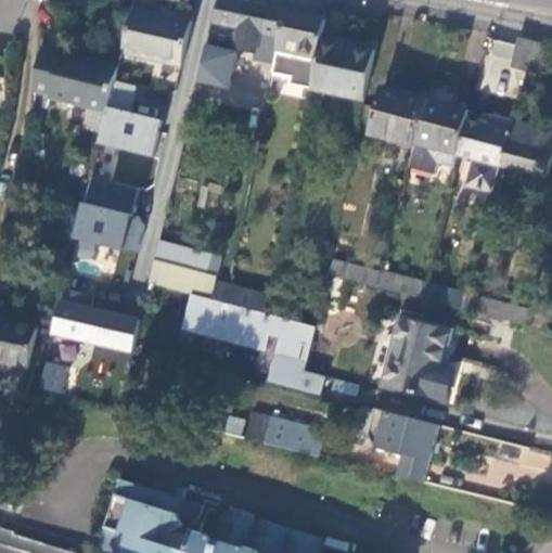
[(264,5),(243,1),(243,0),(218,0),(214,20),(210,20),(207,31),(200,67),(196,80),(197,80),(209,84),(223,87),(231,52),(229,51),(229,48),(251,52),(255,31),(278,37),(283,12),(262,7),(264,5)]
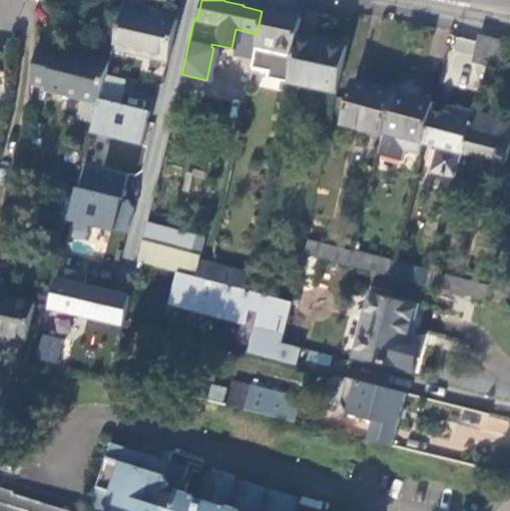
[(168,59),(178,17),(124,5),(114,45),(168,59)]
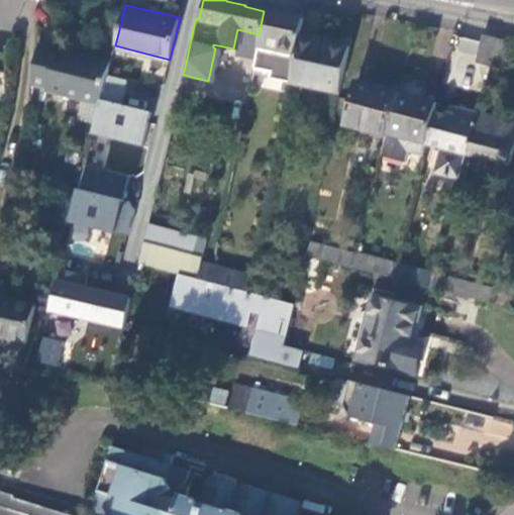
[(297,34),(301,17),(264,9),(264,11),(259,34),(250,67),(269,71),(268,77),(287,82),(297,34)]
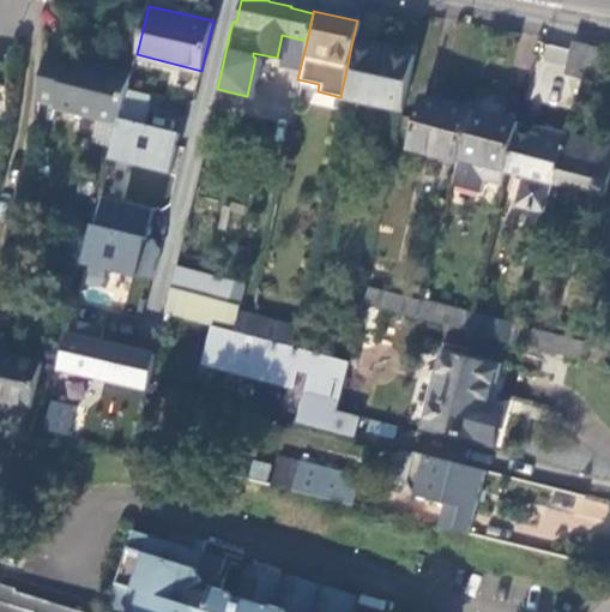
[(352,41),(340,97),(398,111),(411,54),(352,41)]
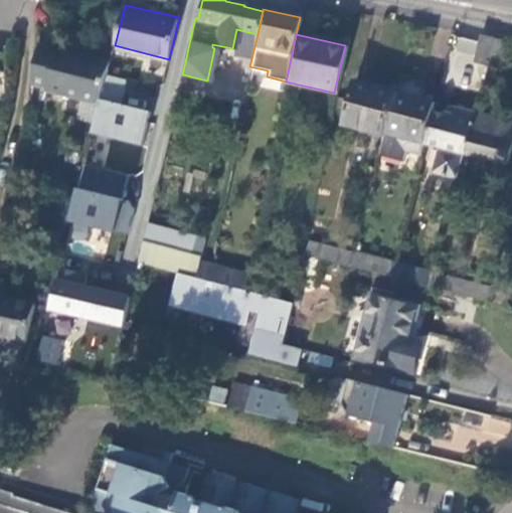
[(479,34),(477,35),(470,59),(485,64),(493,37),(479,34)]
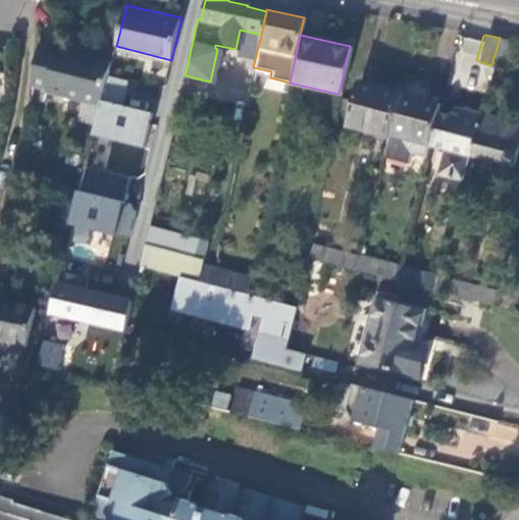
[(500,38),(491,65),(506,68),(513,43),(500,38)]
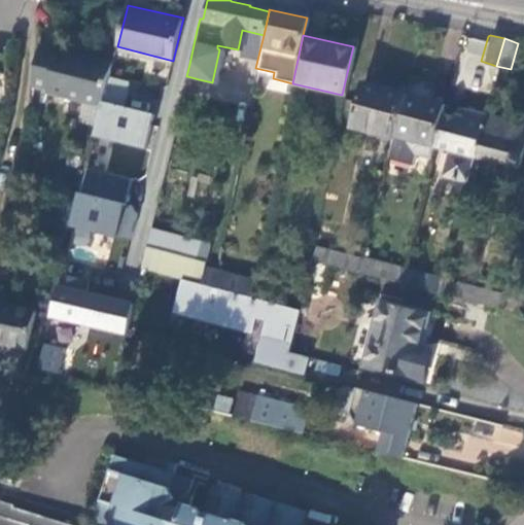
[(102,60),(36,43),(28,78),(41,80),(39,90),(100,104),(113,51),(104,49),(102,60)]
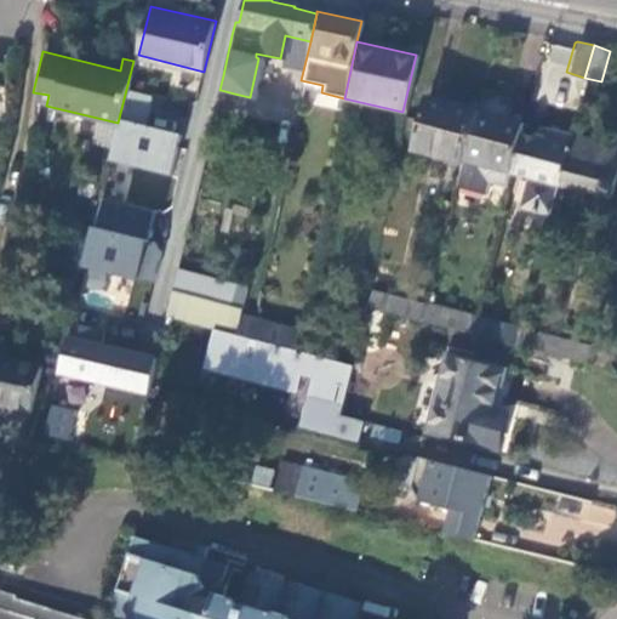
[(221,90),(216,111),(229,114),(234,94),(221,90)]
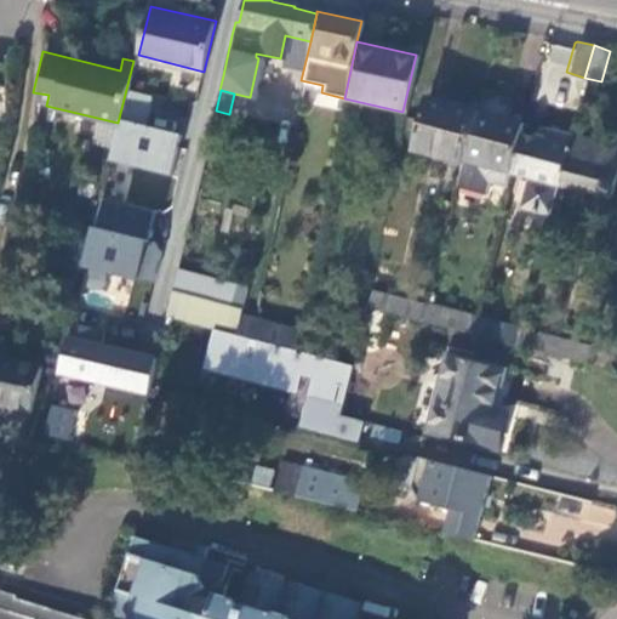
[(461,160),(474,112),(428,100),(412,152),(460,166),(461,160)]
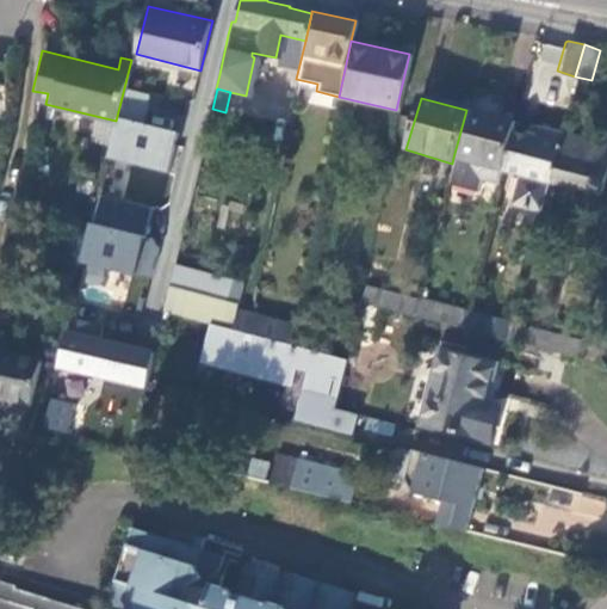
[(513,122),(466,110),(453,158),(500,171),(509,134),(513,122)]
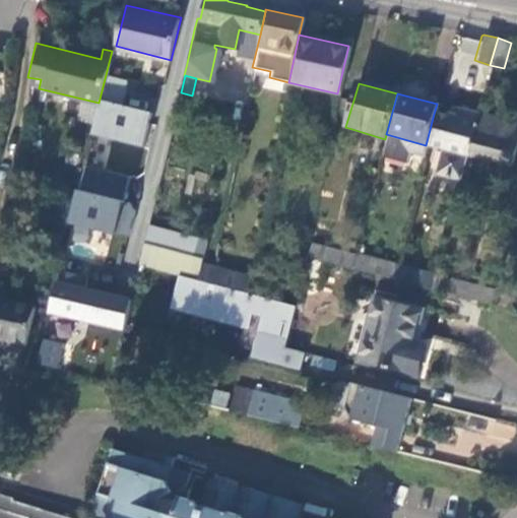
[(434,114),(426,145),(465,156),(476,114),(449,108),(446,116),(434,114)]
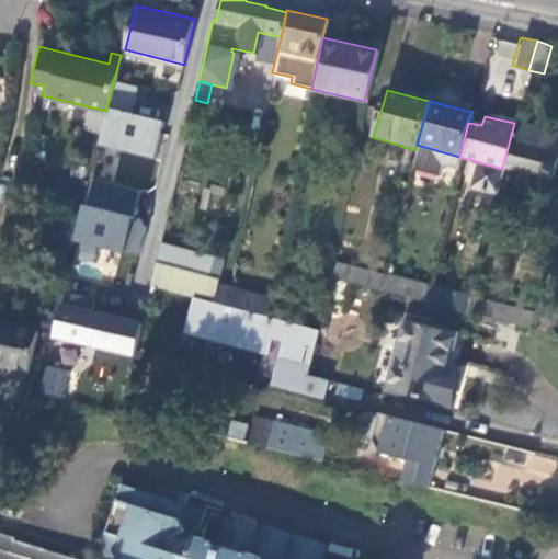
[(532,122),(531,128),(545,132),(546,126),(532,122)]
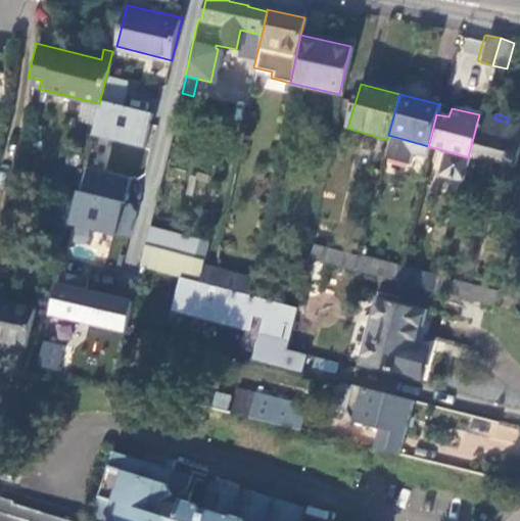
[(519,126),(508,123),(494,120),(479,114),(468,157),(512,169),(511,173),(519,175),(519,126)]
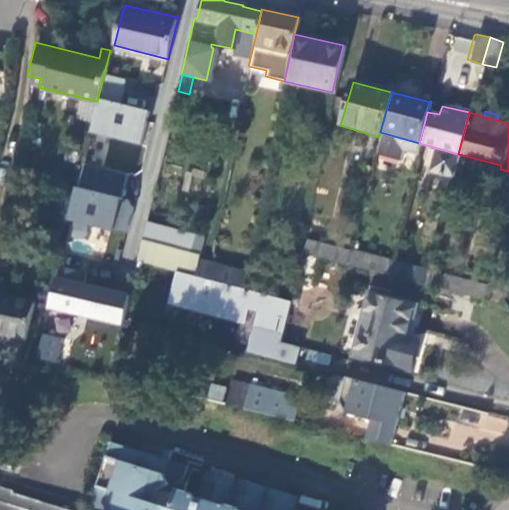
[(298,253),(345,264),(349,251),(302,239),(298,253)]
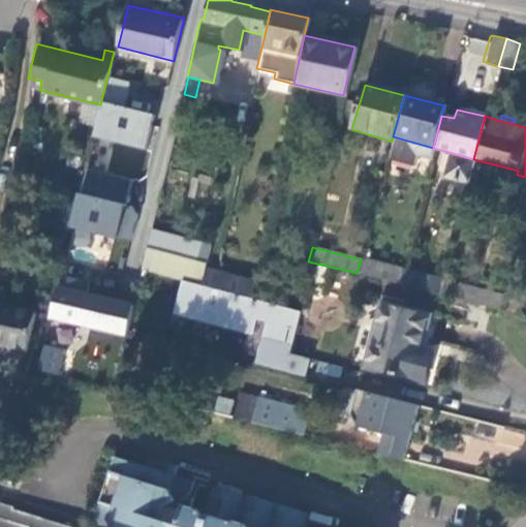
[(207,262),(149,248),(144,269),(203,284),(206,270),(207,262)]
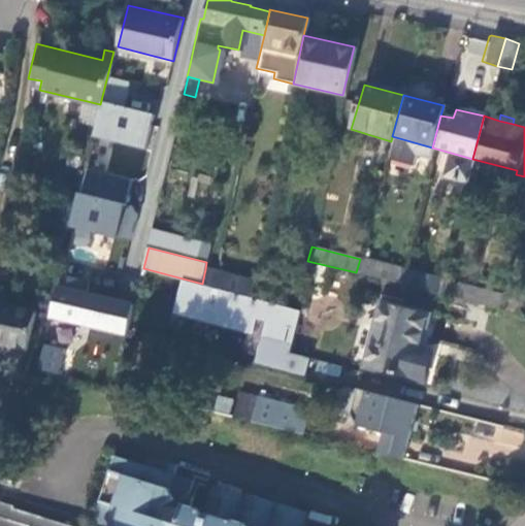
[(356,272),(382,280),(395,284),(399,269),(360,259),(356,272)]
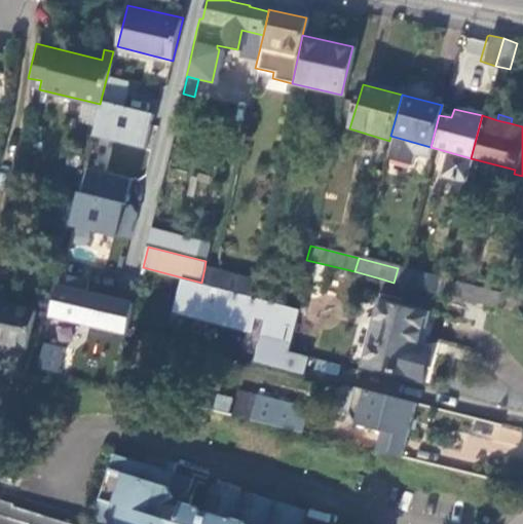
[(201,283),(201,284),(214,288),(250,297),(253,282),(204,268),(201,283)]
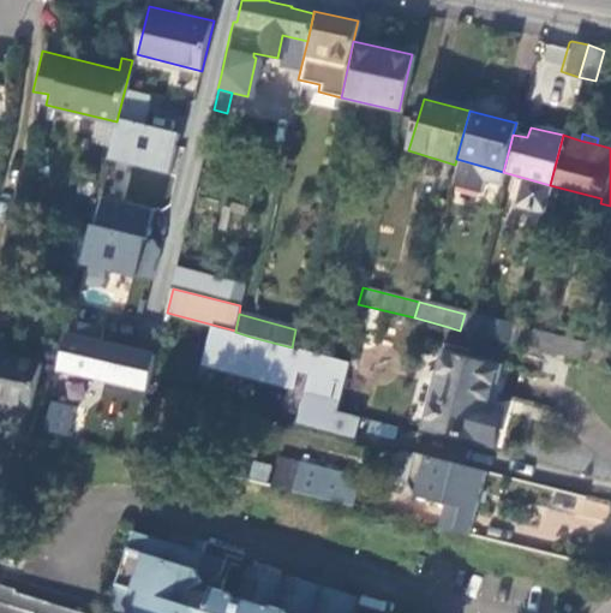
[(465,314),(460,331),(507,343),(511,326),(465,314)]
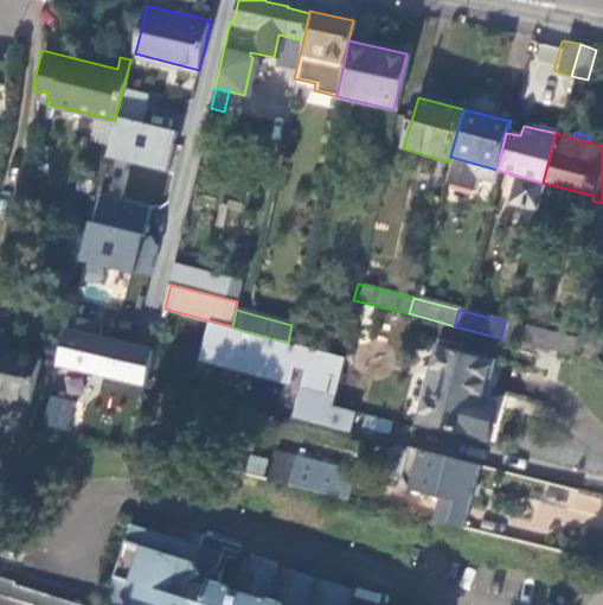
[(232,328),(211,322),(201,355),(292,380),(295,367),(307,370),(296,411),(353,425),(357,412),(332,405),(345,357),(288,343),(247,332),(232,328)]
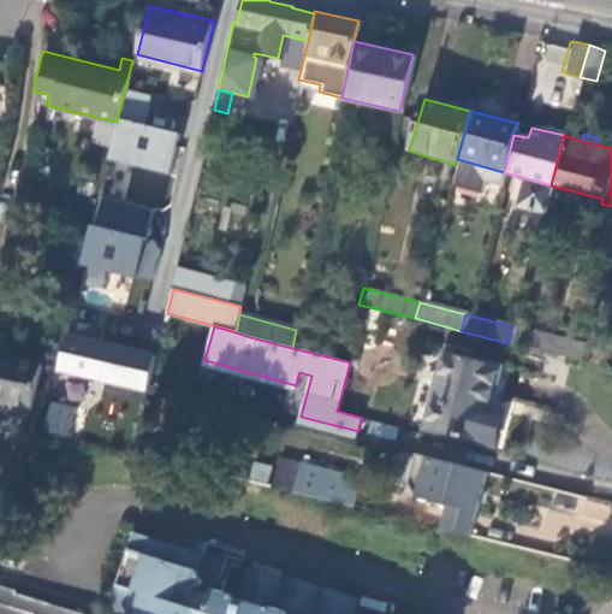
[(507,343),(584,364),(589,346),(512,326),(507,343)]
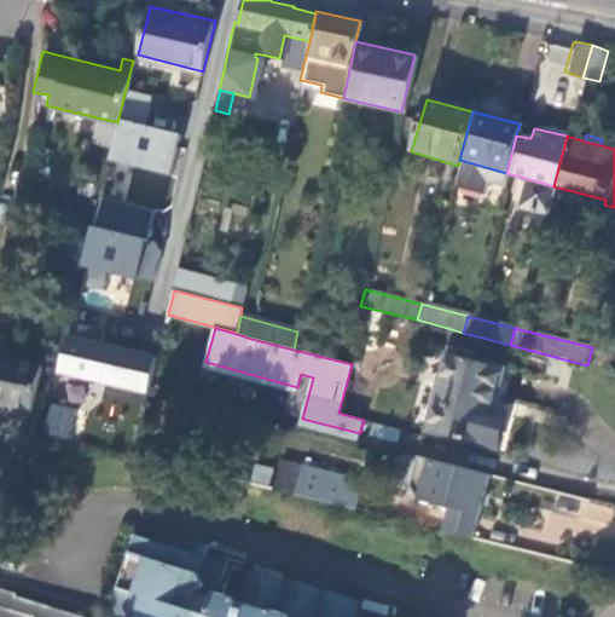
[(0,404),(25,411),(38,364),(0,355),(0,404)]
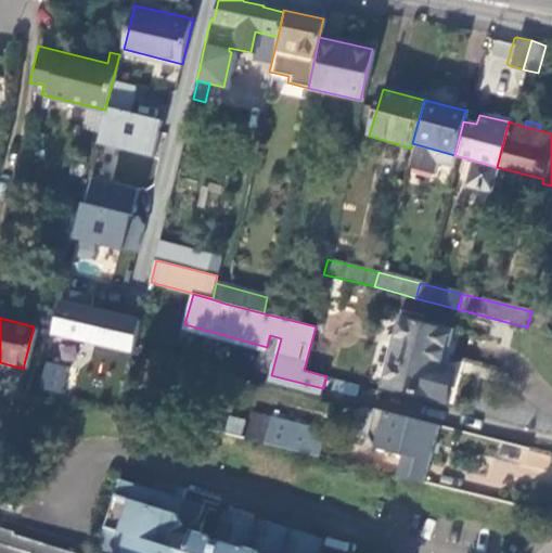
[(446,331),(395,318),(387,348),(439,362),(446,331)]
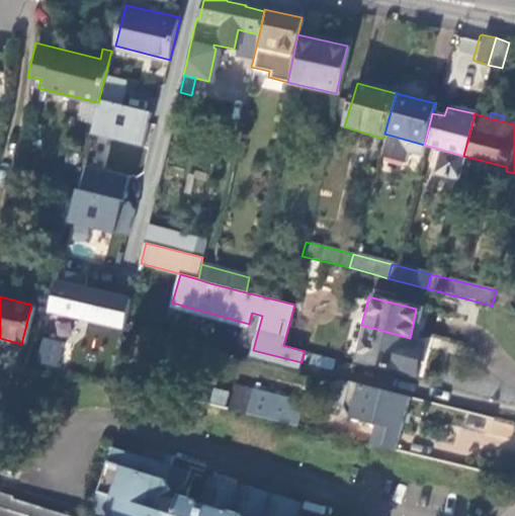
[(71,315),(48,309),(35,356),(60,361),(71,315)]
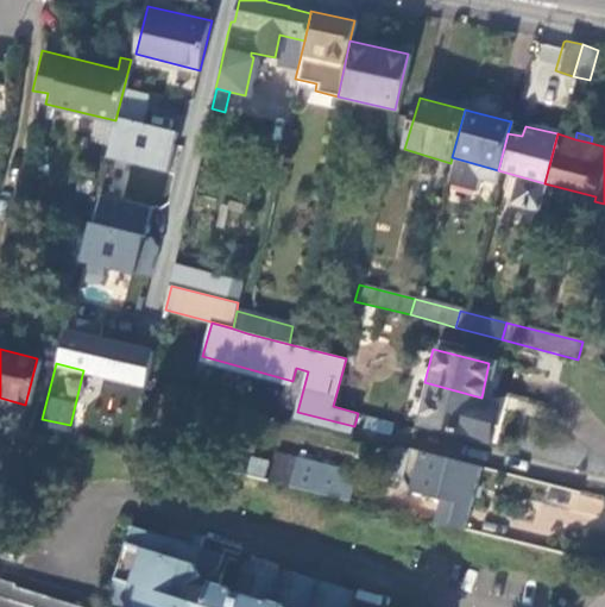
[(481,398),(424,382),(415,421),(483,440),(491,408),(479,406),(481,398)]
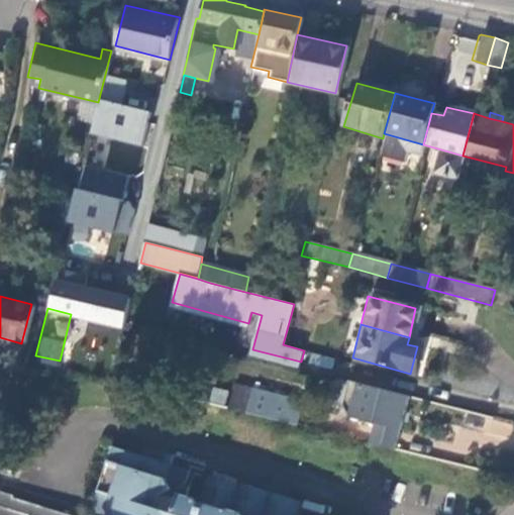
[(301,362),(252,349),(250,354),(299,367),(301,362)]
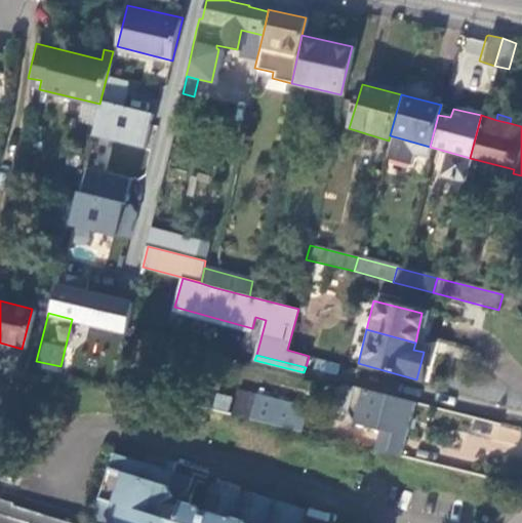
[(313,356),(310,367),(332,373),(335,361),(313,356)]
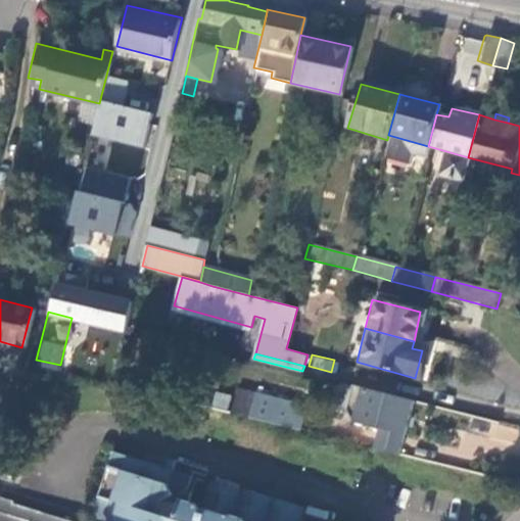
[(256,389),(298,399),(300,390),(260,380),(256,389)]
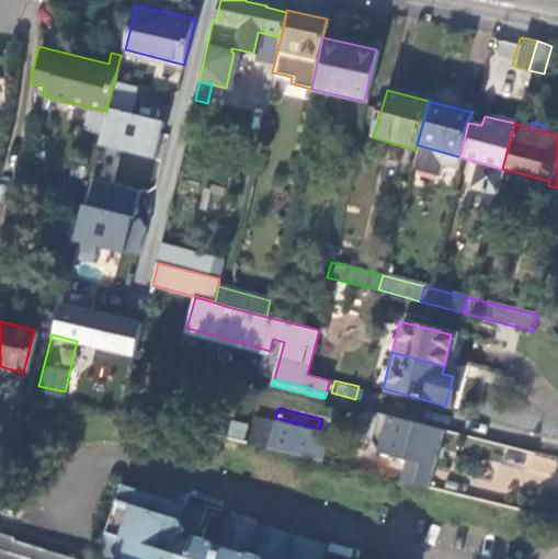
[(443,428),(378,411),(372,437),(379,451),(408,458),(403,478),(430,485),(443,428)]
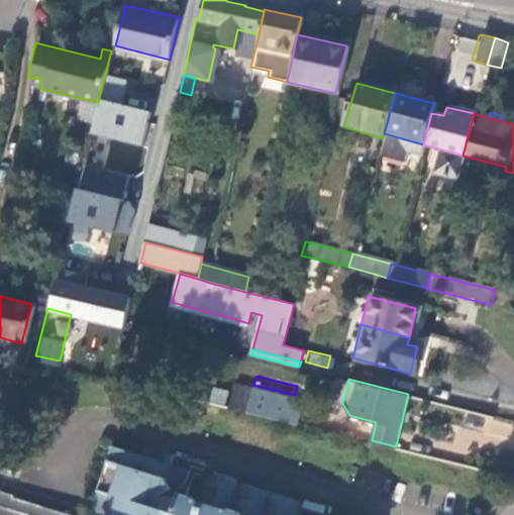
[(253,385),(247,408),(297,421),(302,405),(292,402),(295,395),(253,385)]
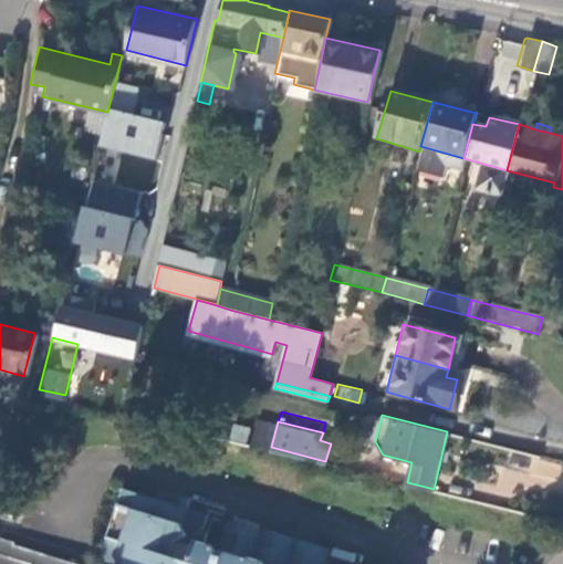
[(216,549),(210,546),(209,543),(197,541),(205,514),(120,489),(94,563),(74,563),(11,544),(12,541),(0,536),(0,563),(326,563),(322,563),(326,547),(259,526),(258,531),(226,521),(216,549)]
